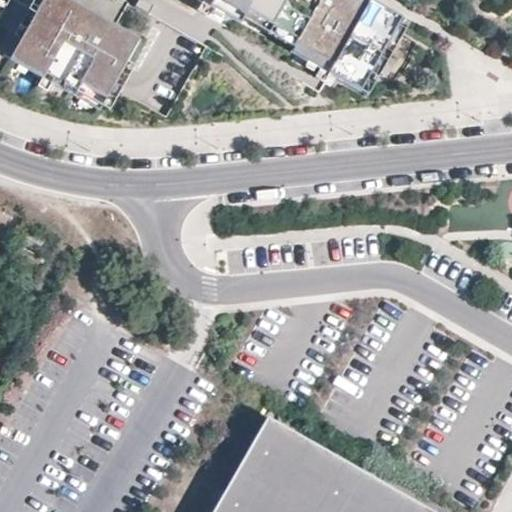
[(34,0),(3,54),(10,58),(44,0),(34,0)]
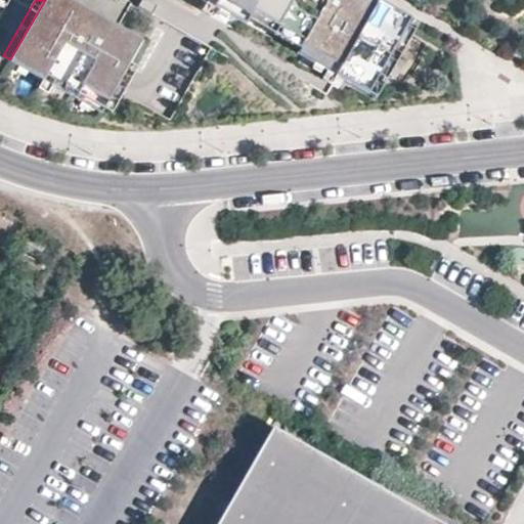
[(100,23),(88,15),(90,11),(71,0),(45,0),(10,59),(19,64),(28,70),(44,79),(46,75),(54,80),(52,83),(83,101),(91,105),(101,112),(142,41),(103,18),(100,23)]
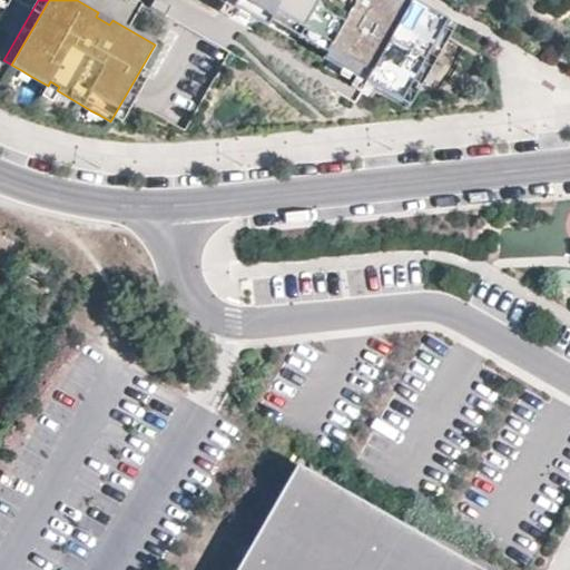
[(323,58),(356,77),(366,82),(400,101),(444,25),(401,0),(225,0),(225,1),(235,7),(267,26),(275,12),(331,45),(323,58)]
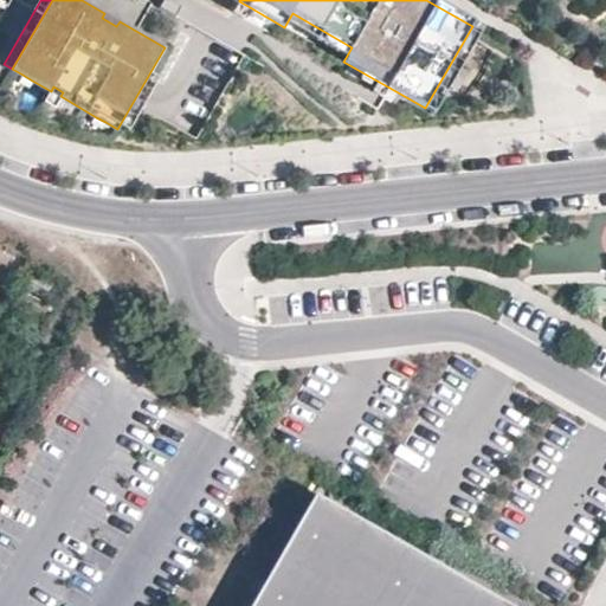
[(239,1),(233,13),(243,19),(250,7),(239,1)]
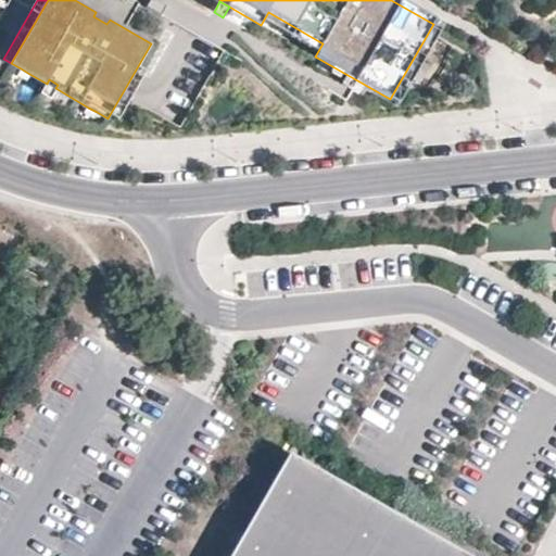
[(110,20),(96,12),(93,16),(106,24),(110,20)]
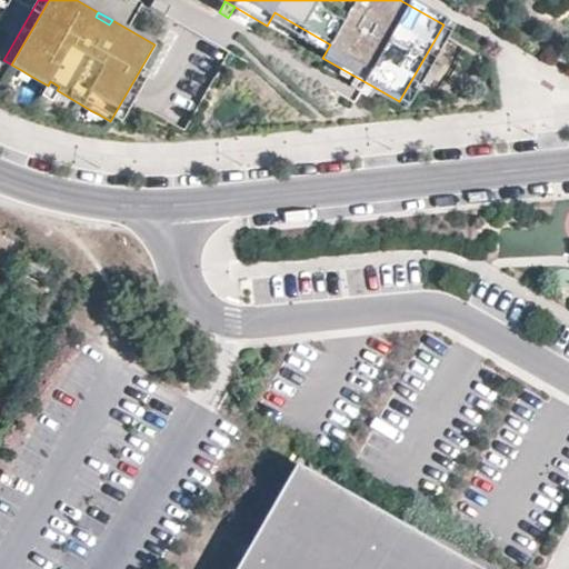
[(21,70),(17,77),(27,82),(30,76),(21,70)]
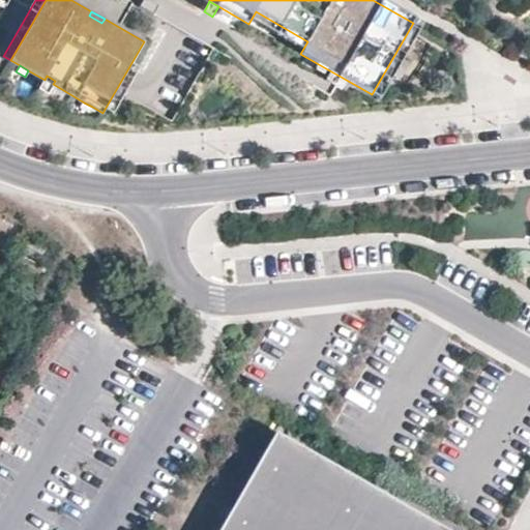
[(331,71),(326,81),(335,86),(341,77),(331,71)]
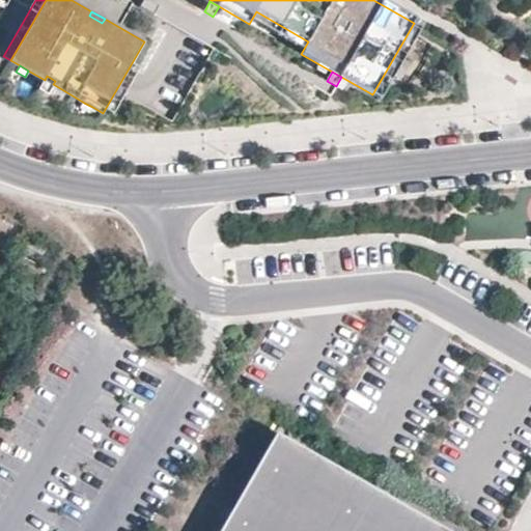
[(45,80),(38,89),(48,94),(53,84),(55,81),(47,76),(45,80)]
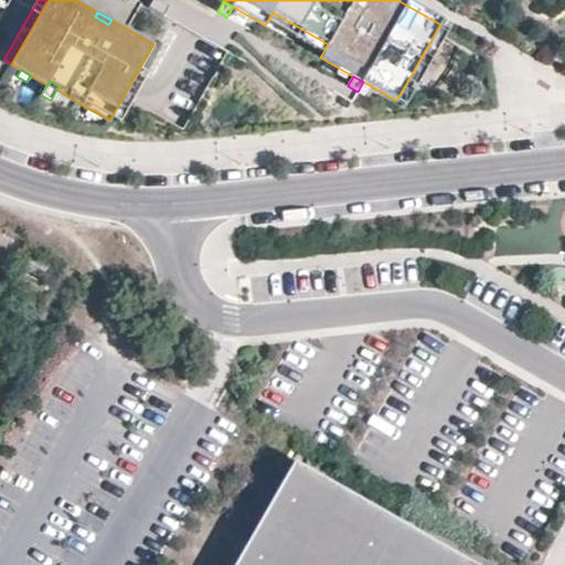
[(89,109),(86,115),(95,120),(98,114),(89,109)]
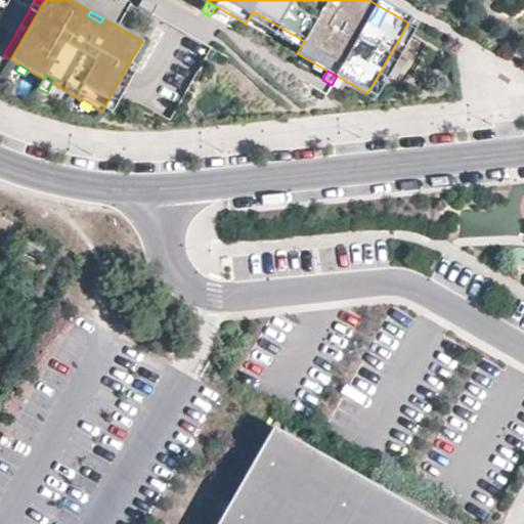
[(416,523),(268,440),(220,523),(416,523)]
